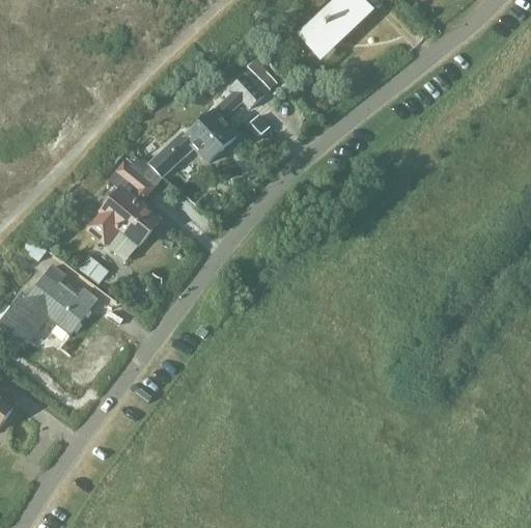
[(332,0),(297,33),(309,46),(318,37),(329,49),(370,9),(361,0),(332,0)]
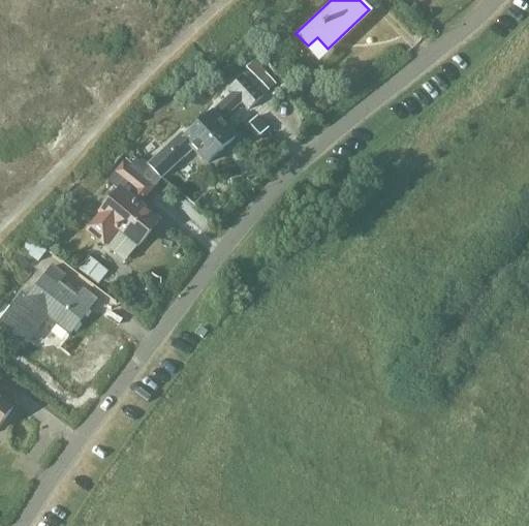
[(252,58),(245,65),(268,89),(275,83),(265,71),(252,58)]
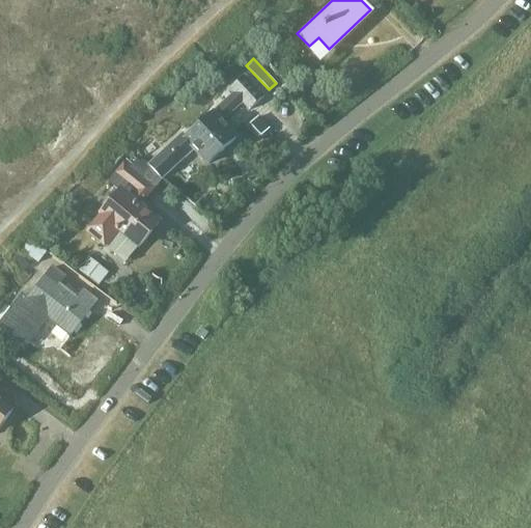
[(147,164),(145,166),(161,178),(165,173),(193,146),(208,163),(236,137),(221,121),(242,101),(249,108),(262,95),(243,74),(228,87),(231,91),(214,109),(213,108),(185,134),(182,131),(146,163),(147,164)]
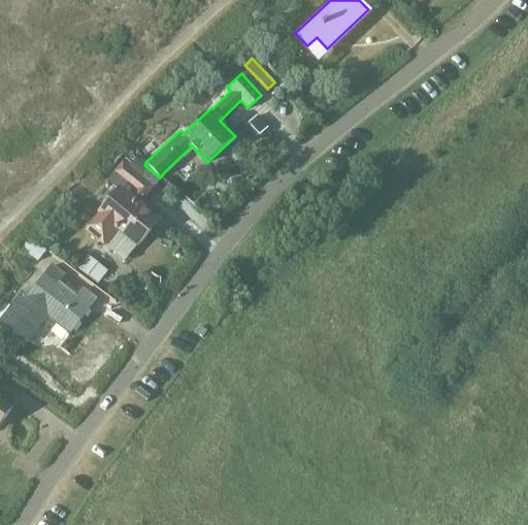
[(88,225),(86,228),(104,242),(117,226),(137,243),(157,220),(141,207),(145,203),(142,201),(160,177),(144,165),(139,169),(124,155),(108,175),(120,184),(96,212),(97,214),(87,225),(88,225)]
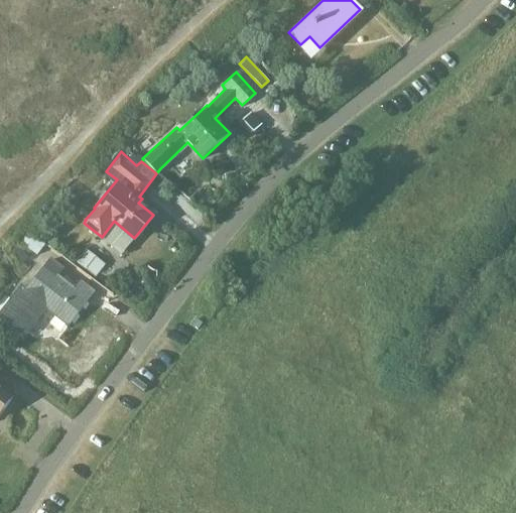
[(68,326),(93,292),(81,282),(75,289),(57,275),(62,268),(50,258),(27,288),(22,284),(0,312),(25,333),(45,307),(68,326)]
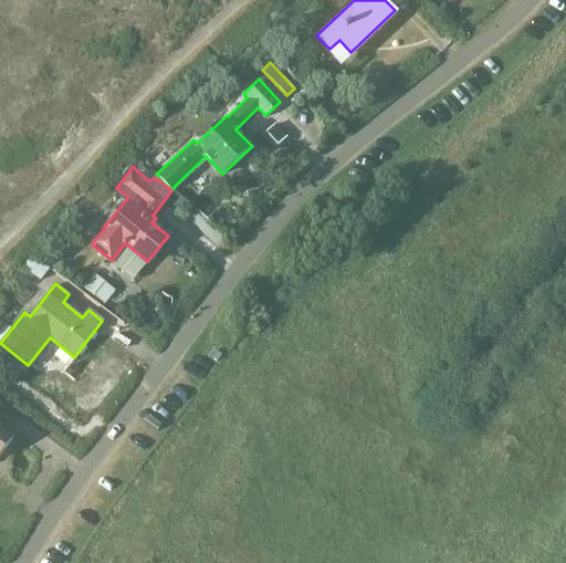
[(0,425),(0,403),(2,400),(0,399),(0,452),(13,435),(0,425)]
